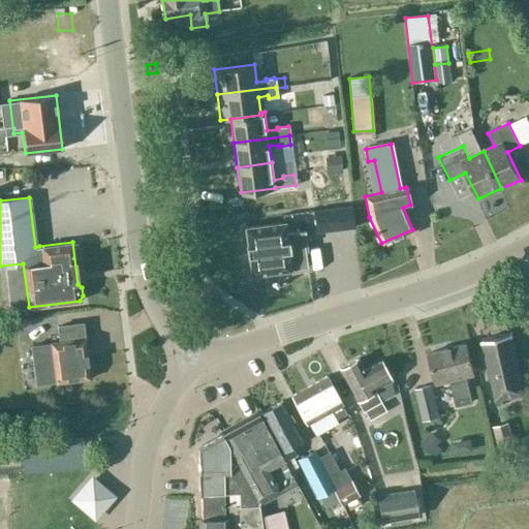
[(312,211),(315,232),(353,228),(350,206),(312,211)]
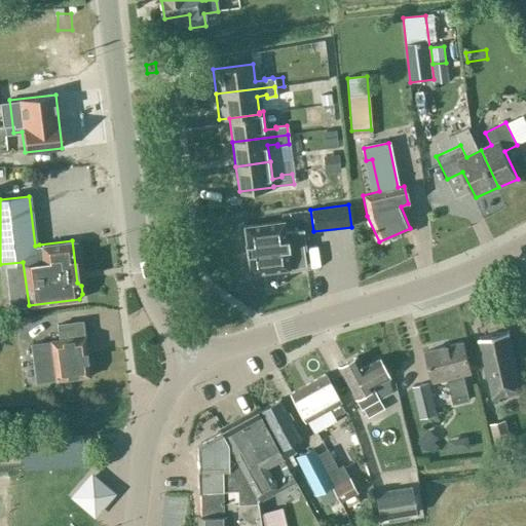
[(282,221),(243,226),(250,272),(305,265),(302,241),(304,241),(303,230),(284,232),(282,221)]
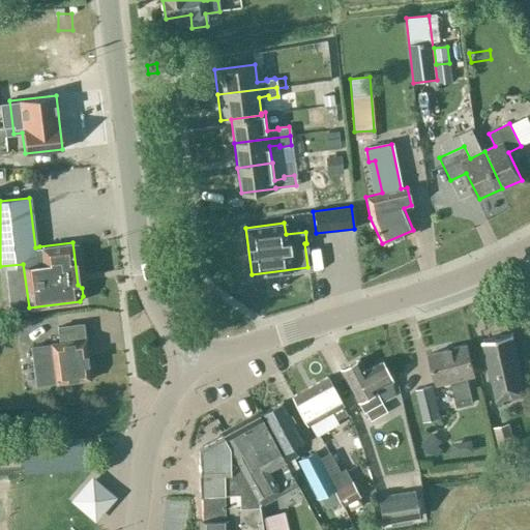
[(88,366),(85,339),(84,339),(82,323),(58,326),(60,342),(50,344),(53,363),(32,365),(33,372),(37,372),(38,382),(55,380),(56,383),(90,379),(89,376),(91,374),(91,369),(88,366)]
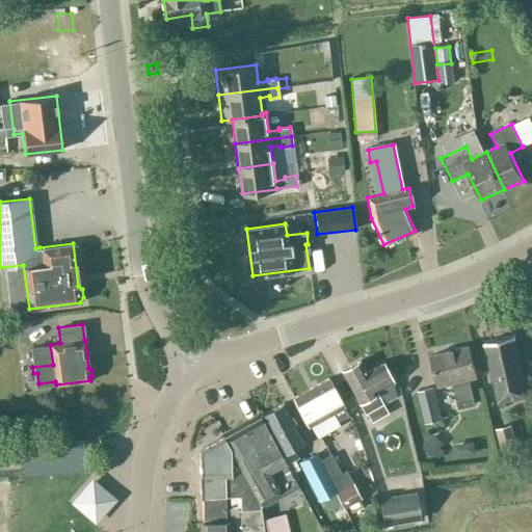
[(528,395),(515,335),(484,342),(499,407),(506,406),(505,400),(528,395)]
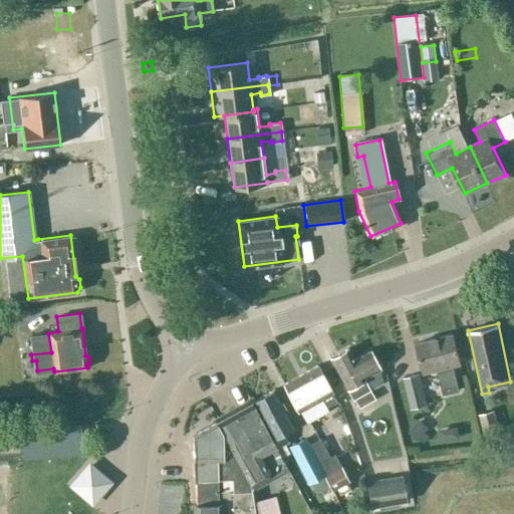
[(460,363),(453,334),(417,343),(424,372),(437,368),(443,394),(459,390),(453,365),(460,363)]
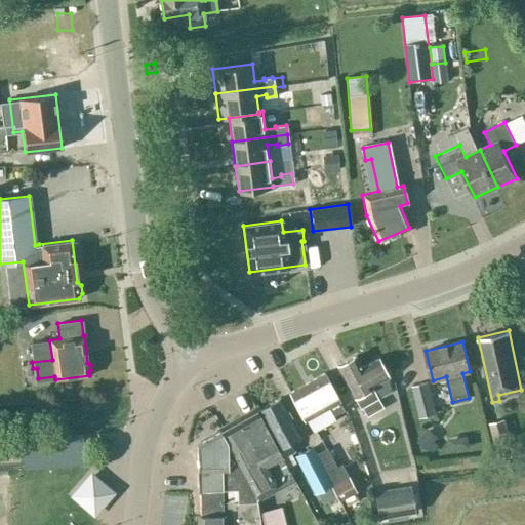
[(361,367),(355,356),(336,366),(354,397),(360,407),(366,418),(384,408),(377,397),(371,387),(371,386),(388,376),(377,358),(361,367)]
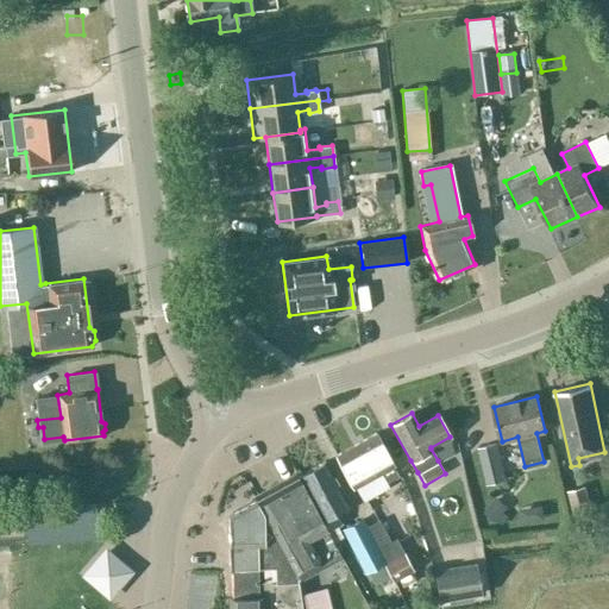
[(394,464),(377,433),(337,456),(353,487),(359,496),(397,475),(391,465),(394,464)]
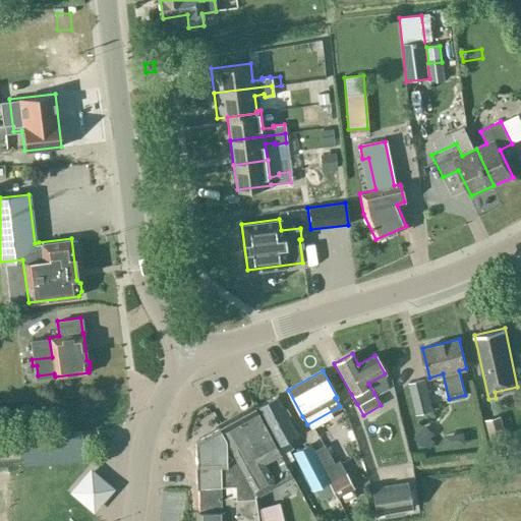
[(432,411),(424,380),(409,384),(417,415),(432,411)]
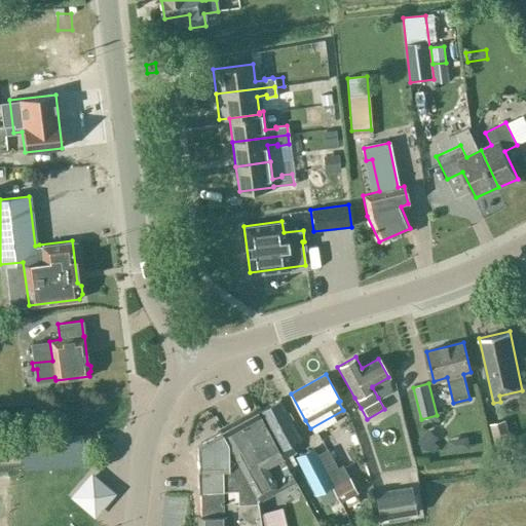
[(275,399),(258,409),(288,466),(295,462),(290,454),(295,452),(289,442),(297,438),(275,399)]
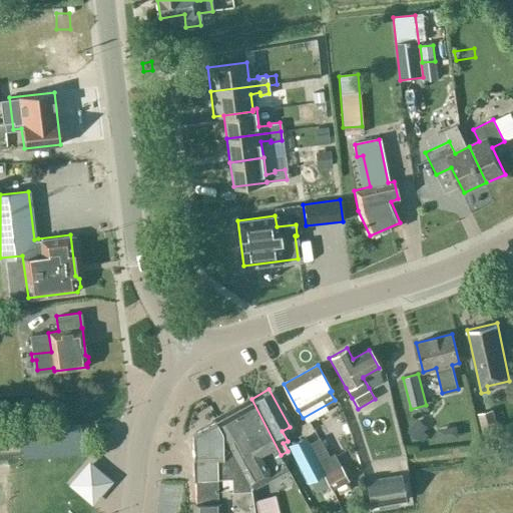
[(286,465),(281,455),(251,399),(216,420),(247,477),(264,468),(268,475),(286,465)]
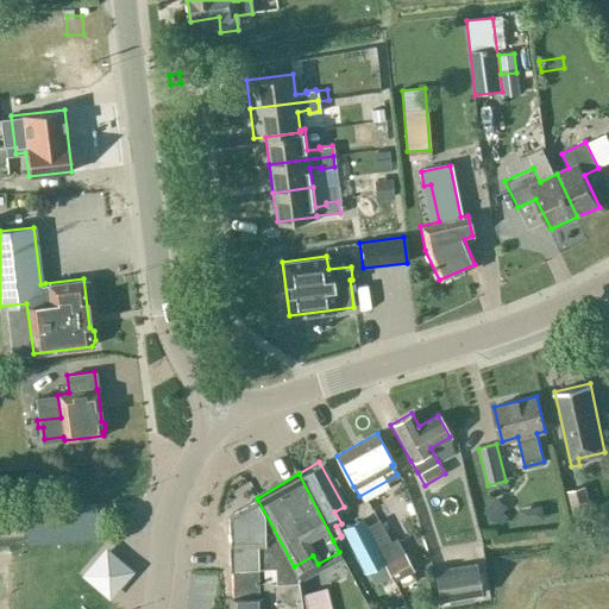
[(592,515),(585,487),(569,490),(576,519),(592,515)]
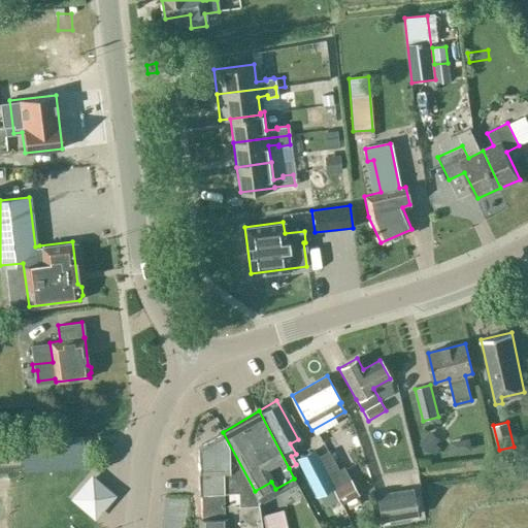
[(426,449),(437,448),(435,431),(424,432),(426,449)]
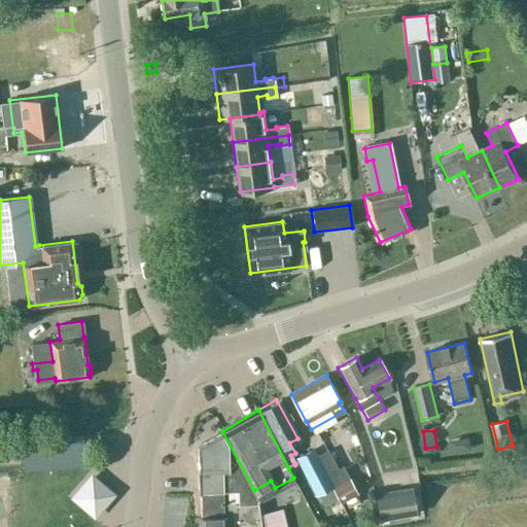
[(253,490),(254,490),(222,431),(198,446),(200,473),(199,473),(200,493),(201,518),(199,518),(198,526),(259,526),(257,504),(253,490)]
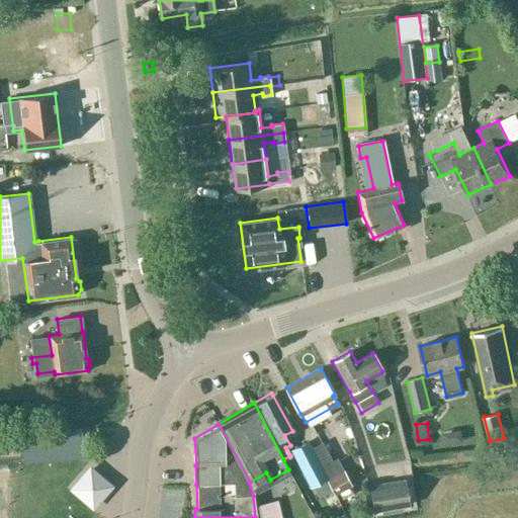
[(312,448),(308,440),(290,449),(312,488),(327,480),(335,494),(339,491),(343,500),(354,494),(350,486),(351,485),(337,459),(332,461),(322,443),(312,448)]
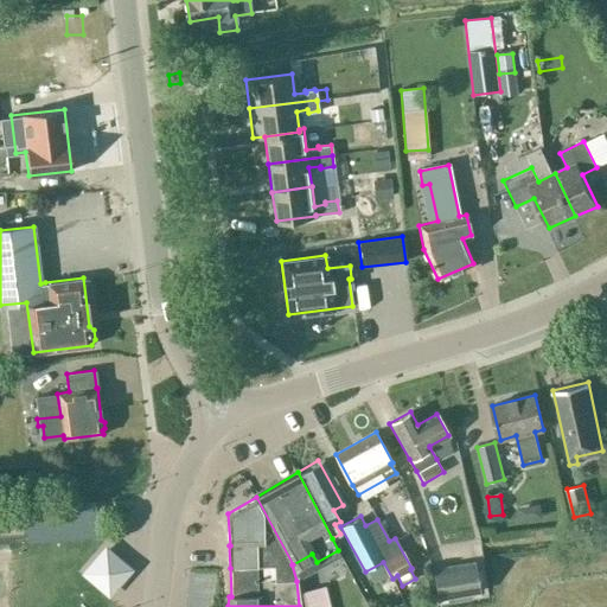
[(77,568),(104,592),(131,563),(102,538),(77,568)]
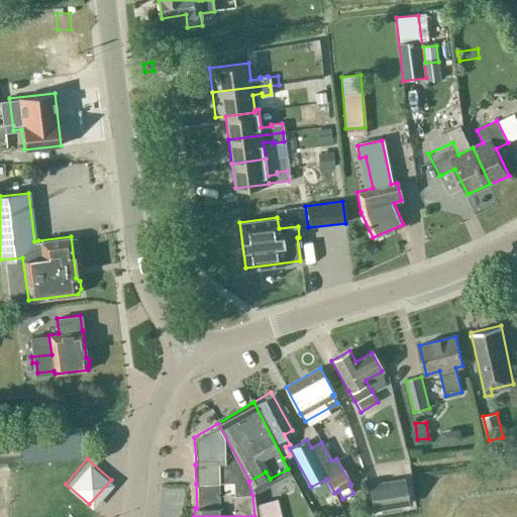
[(408,506),(404,480),(369,485),(372,511),(408,506)]
